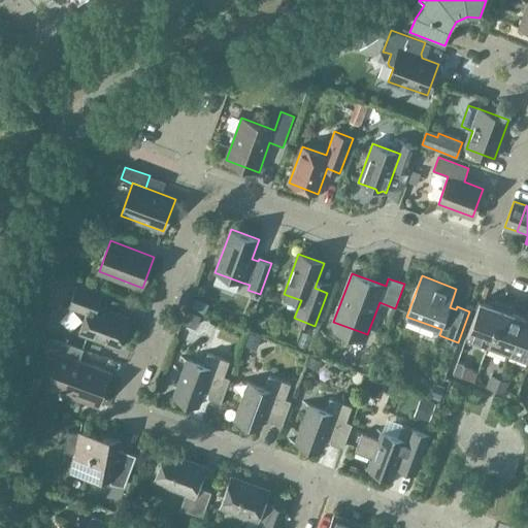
[(78,333),(120,349),(130,319),(98,307),(103,292),(77,283),(68,307),(86,314),(78,333)]
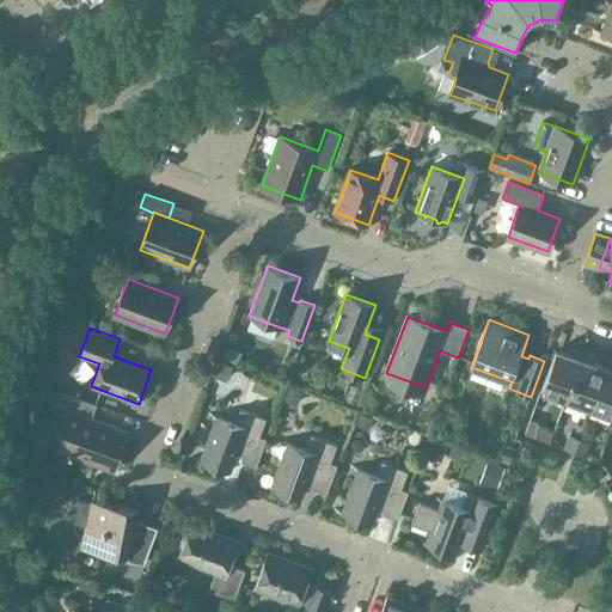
[(542,389),(567,398),(583,354),(576,352),(571,354),(570,355),(556,350),(542,389)]
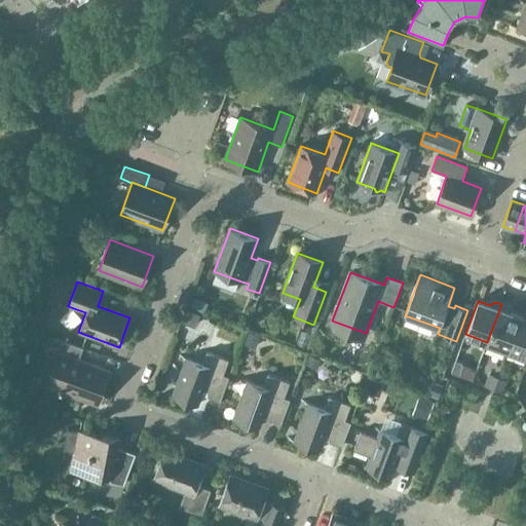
[(487,342),(509,350),(521,316),(510,312),(510,311),(508,306),(501,304),(487,342)]
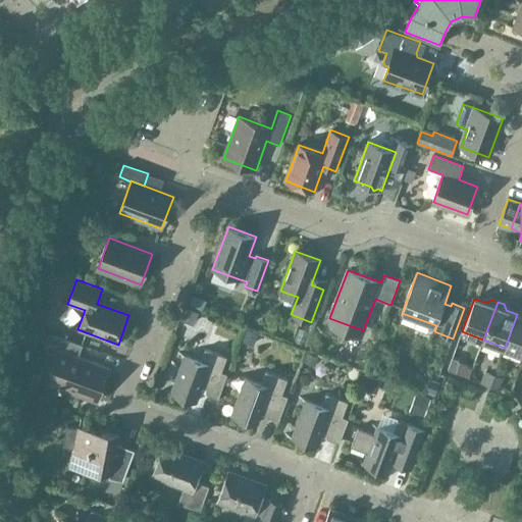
[(505,348),(521,354),(521,316),(517,314),(505,348)]
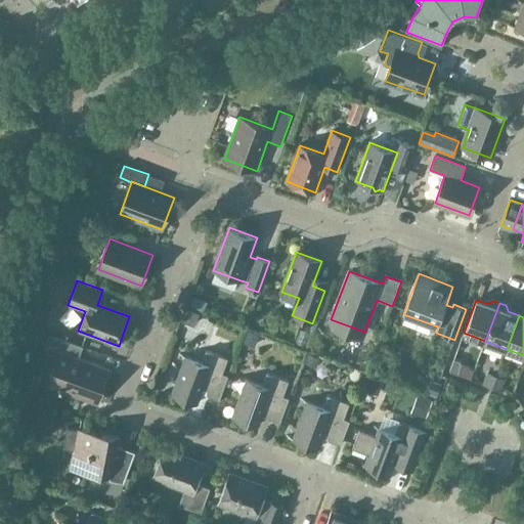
[(50,335),(45,347),(58,352),(47,384),(97,403),(110,370),(79,358),(83,347),(50,335)]
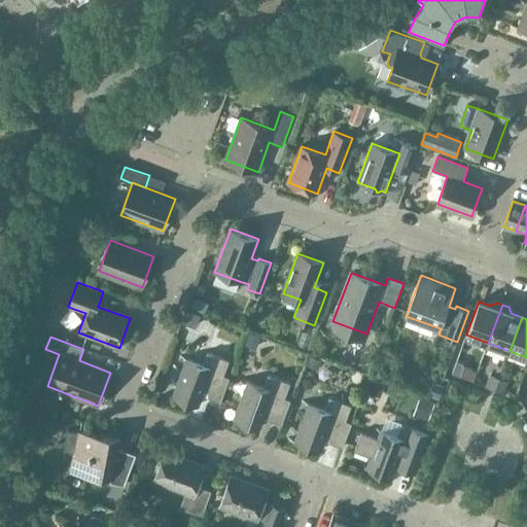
[(203,364),(187,359),(173,397),(199,407),(204,391),(208,392),(209,398),(220,402),(230,378),(224,376),(230,360),(208,352),(203,364)]
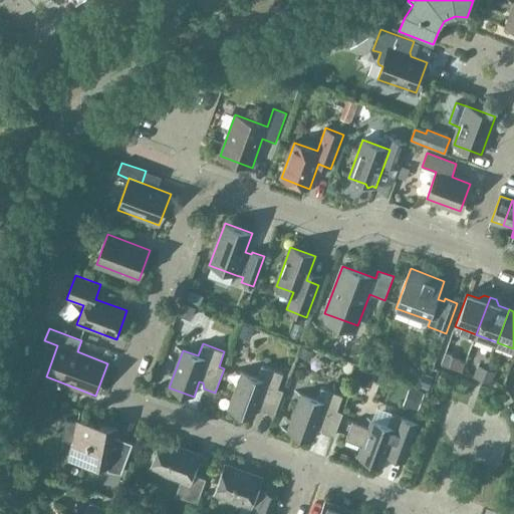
[(441,364),(450,367),(453,358),(451,354),(446,352),(441,364)]
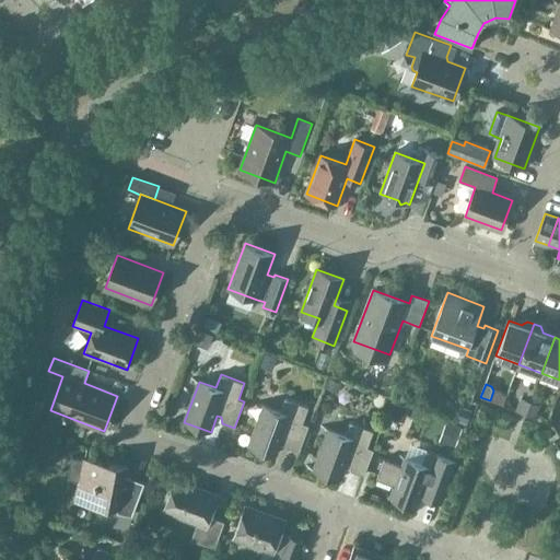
[(516,410),(526,413),(531,400),(522,397),(516,410)]
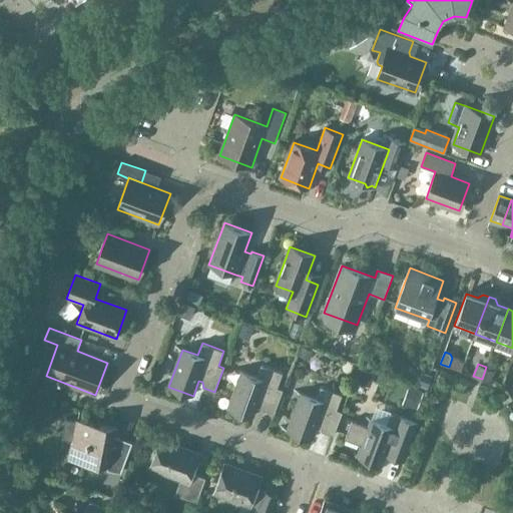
[(227,409),(252,418),(259,403),(263,404),(263,409),(275,414),(284,390),(278,388),(283,373),(262,365),(258,377),(241,372),(227,409)]
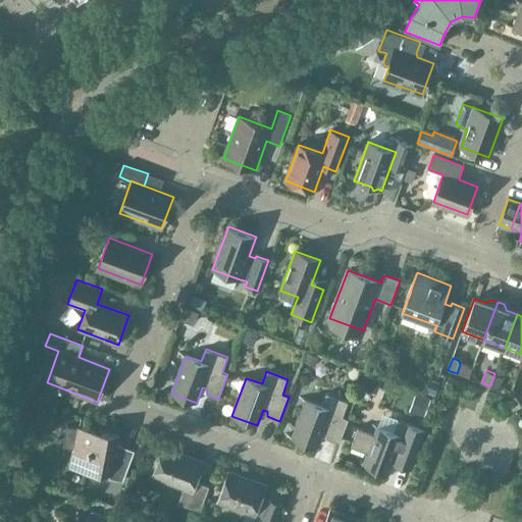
[(494,373),(490,385),(499,388),(503,376),(494,373)]
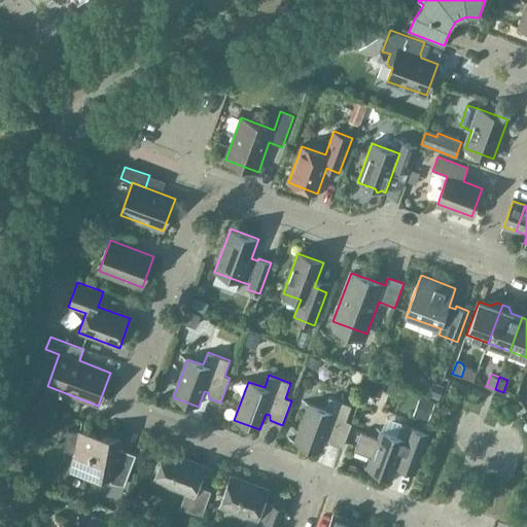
[(325,410),(309,403),(294,443),(320,452),(326,436),(330,437),(330,443),(343,448),(352,423),(346,421),(351,406),(329,397),(325,410)]
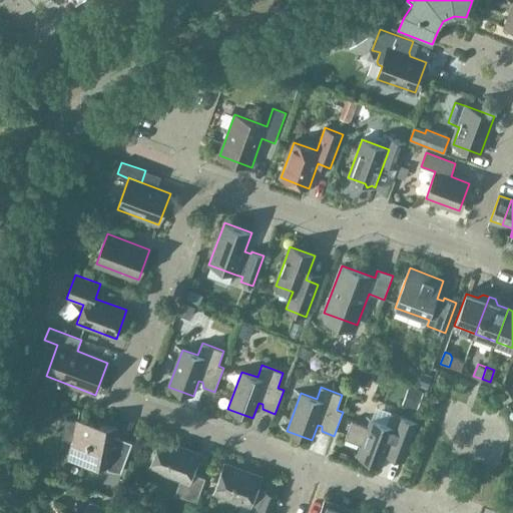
[(345,440),(361,446),(357,457),(382,466),(388,451),(392,452),(392,457),(404,462),(418,423),(391,413),(387,425),(371,419),(368,427),(352,421),(345,440)]
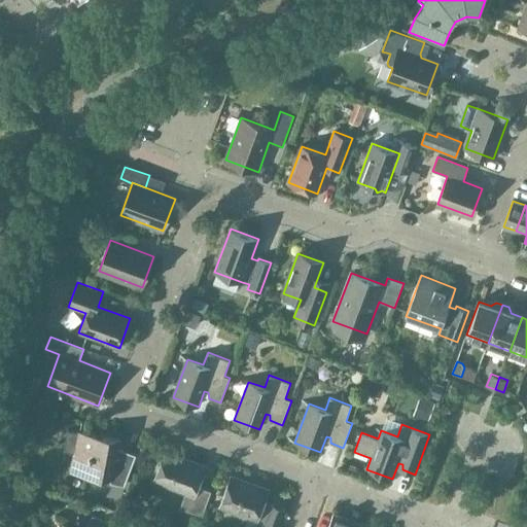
[(118,448),(119,441),(72,431),(72,432),(77,433),(70,470),(111,479),(110,483),(125,486),(136,455),(118,448)]
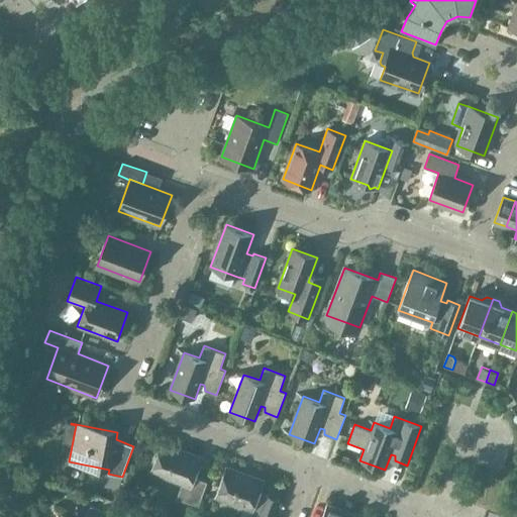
[(177,499),(198,506),(207,483),(194,478),(201,457),(162,443),(150,472),(182,483),(177,499)]
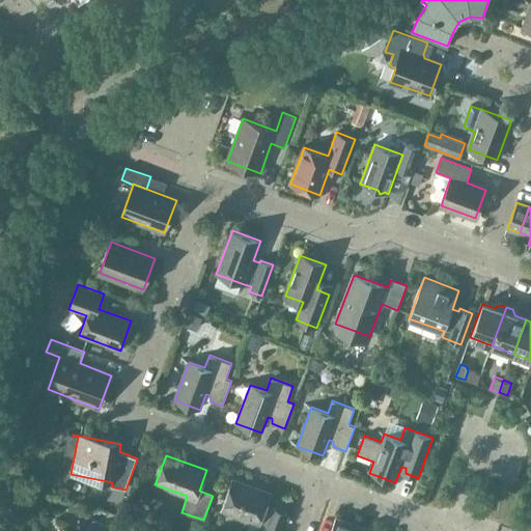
[(232,480),(222,509),(259,523),(267,526),(264,530),(280,530),(287,513),(273,508),(273,509),(266,506),(270,494),(232,480)]
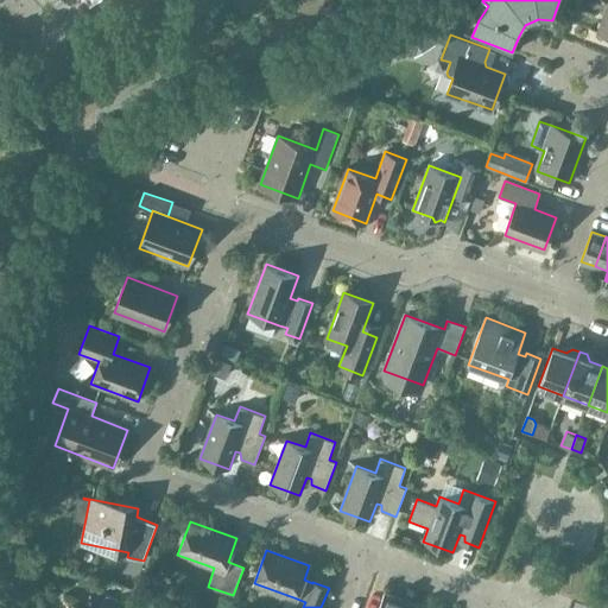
[(406,607),(409,602),(385,594),(378,607),(406,607)]
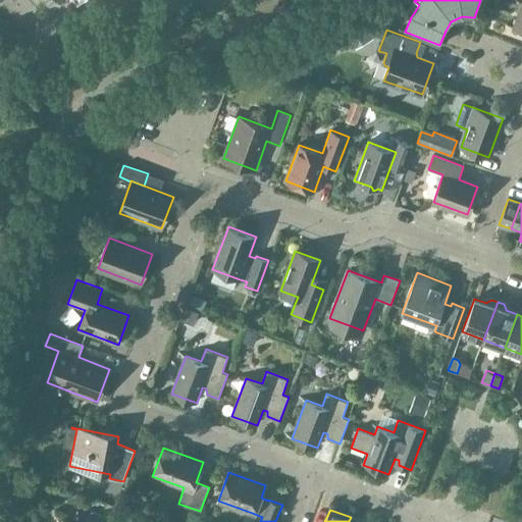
[(92,511),(87,521),(67,521),(62,520),(61,521),(63,521),(111,521),(113,519),(92,511)]
